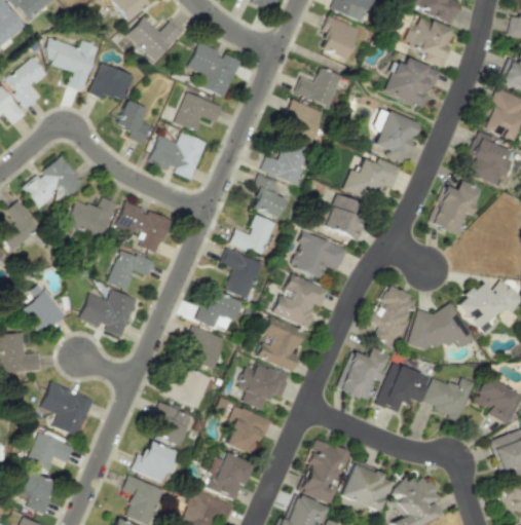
[(0,0),(0,45),(25,29),(4,0),(0,0)]
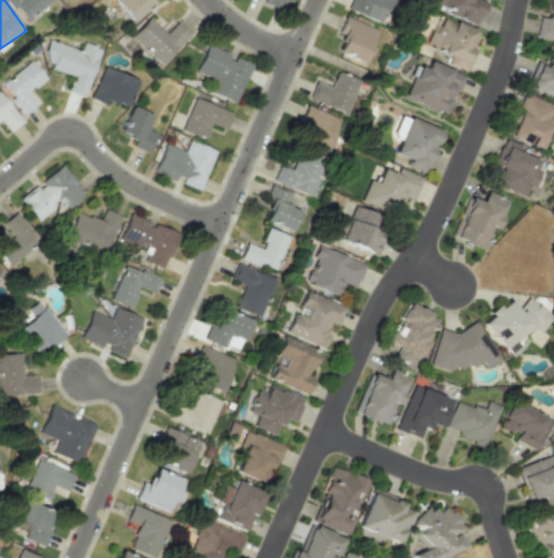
[(9,0),(30,23),(56,0),(9,0)]
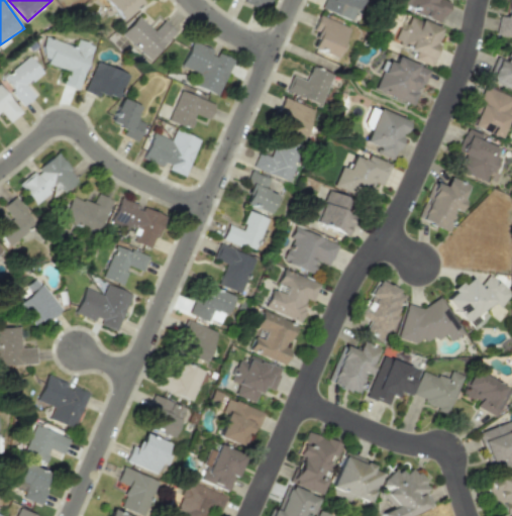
[(146,4),(142,0),(107,0),(125,21),(146,4)]
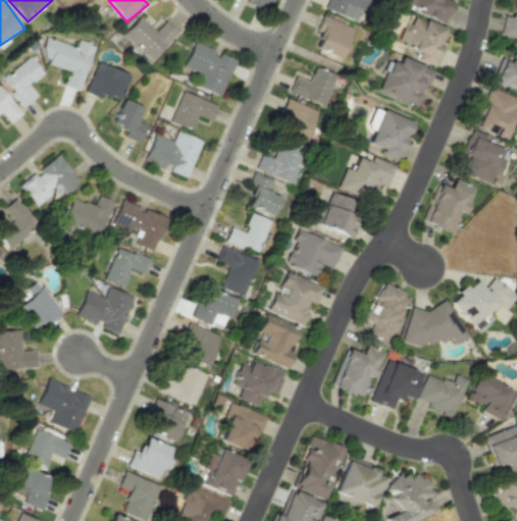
[(272,0),(244,0),(269,10),(272,0)]
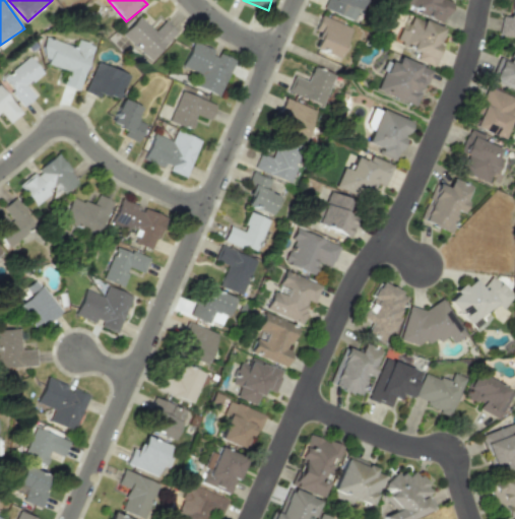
[(367,0),(330,0),(327,12),(361,21),(367,0)]
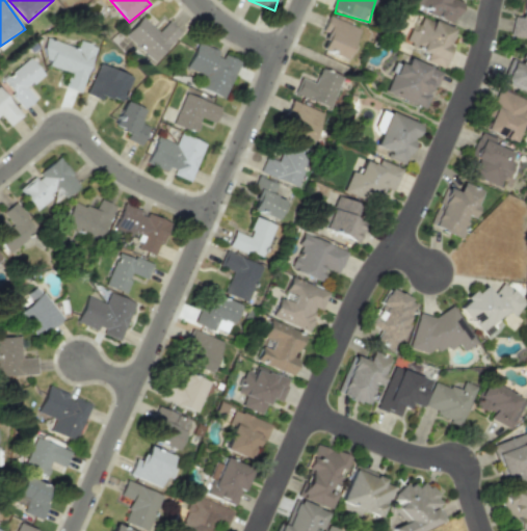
[(457,23),(465,3),(456,0),(424,0),(421,9),(457,23)]
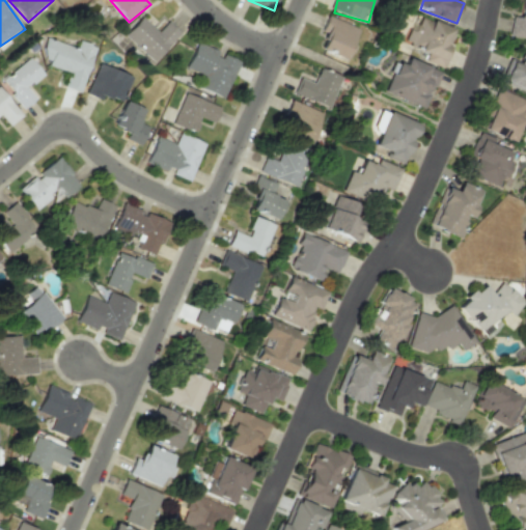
[(513,36),(525,38),(525,0),(522,19),(517,17),(513,36)]
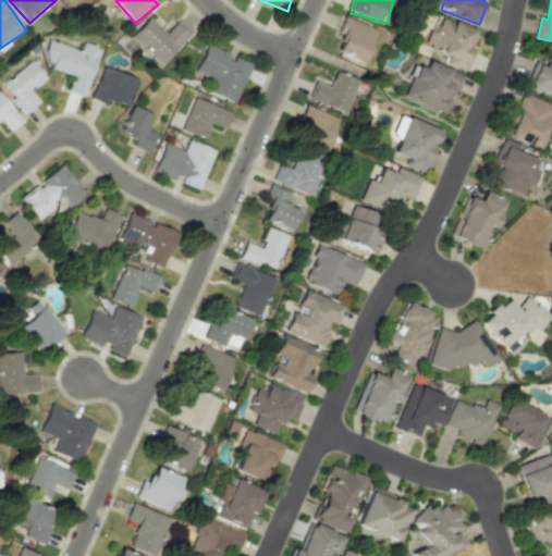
[(482,34),(441,16),(429,47),(450,57),(448,64),(466,72),(482,34)]
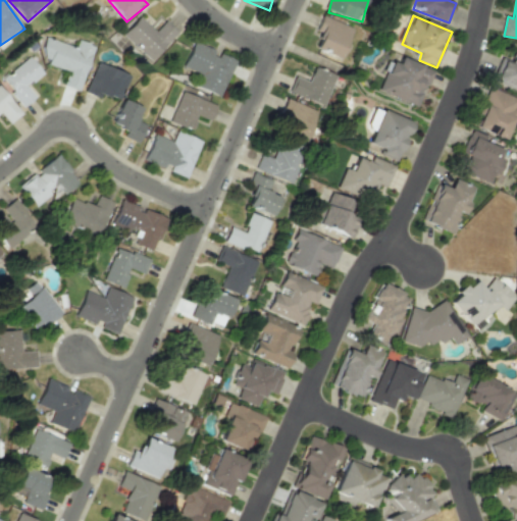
[(158,32),(143,16),(125,35),(154,61),(181,33),(168,21),(158,32)]
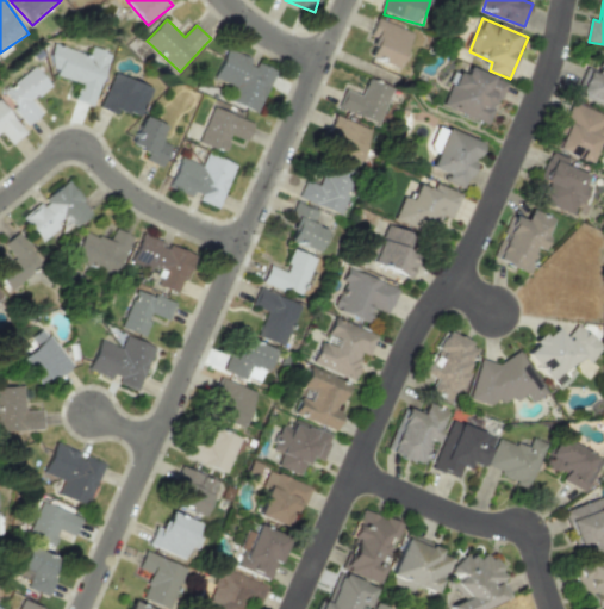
[(372,58),(403,68),(413,31),(378,20),(373,37),(378,38),(372,58)]
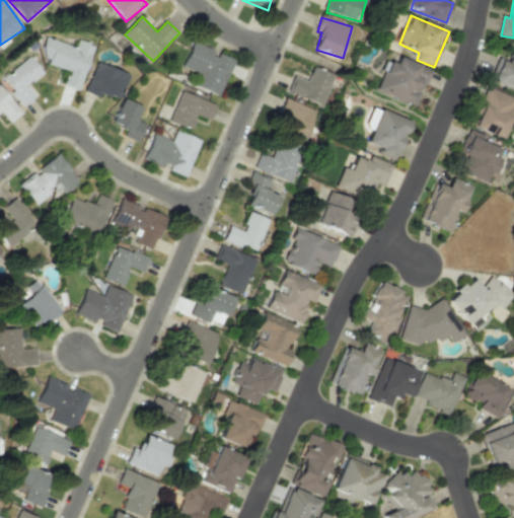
[(82,91),(95,48),(84,45),(83,50),(48,40),(42,61),(71,70),(66,86),(82,91)]
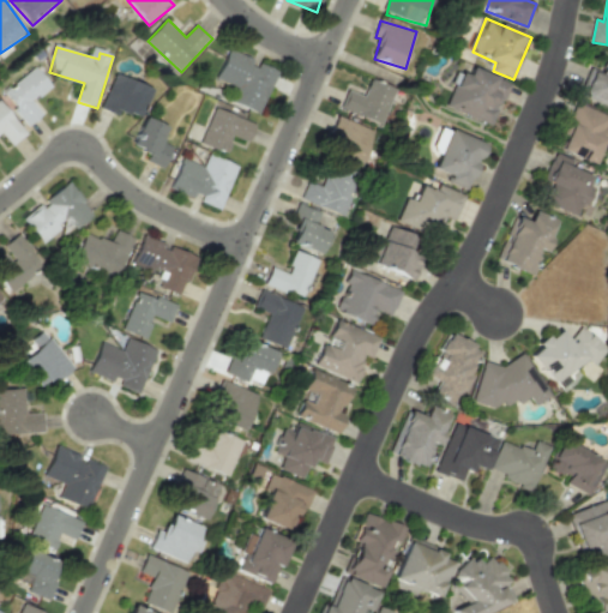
[(218,80),(240,88),(234,103),(263,114),(280,72),(254,62),(257,59),(230,49),(218,80)]
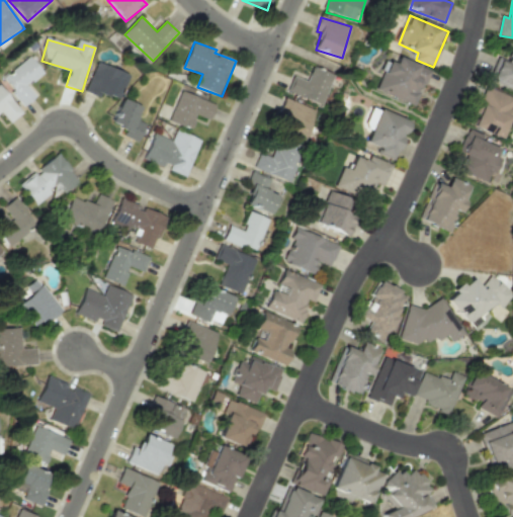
[(512,53),(508,63),(501,60),(492,81),(512,89),(512,53)]
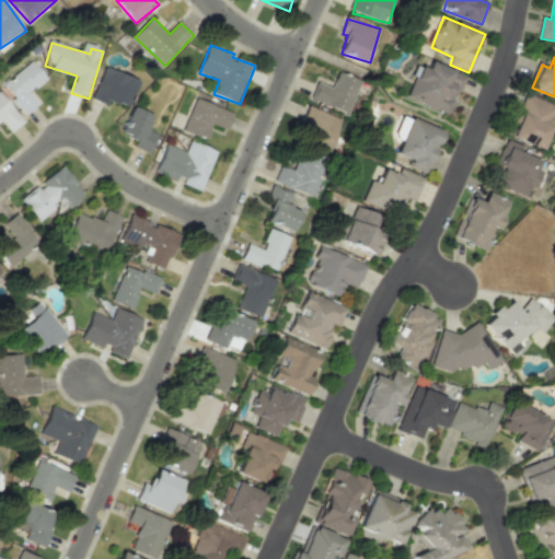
[(27,116),(42,105),(33,92),(49,80),(36,61),(4,84),(27,116)]
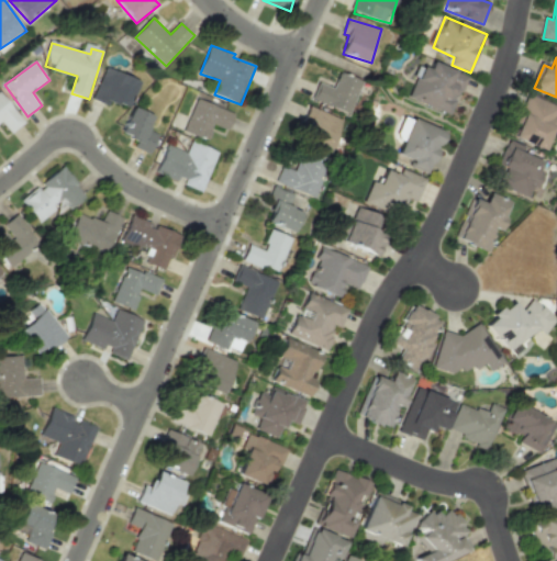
[(471,77),(434,62),(431,70),(423,67),(410,99),(452,116),(461,91),(465,92),(471,77)]
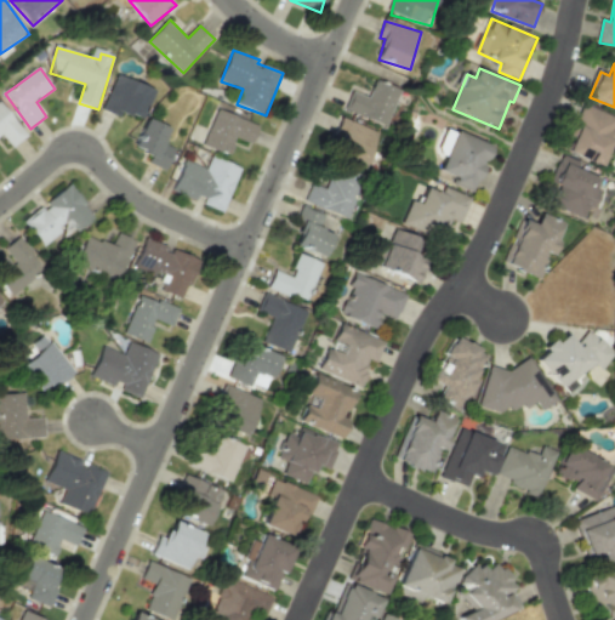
[(142,120),(155,92),(120,75),(103,111),(121,119),(125,113),(142,120)]
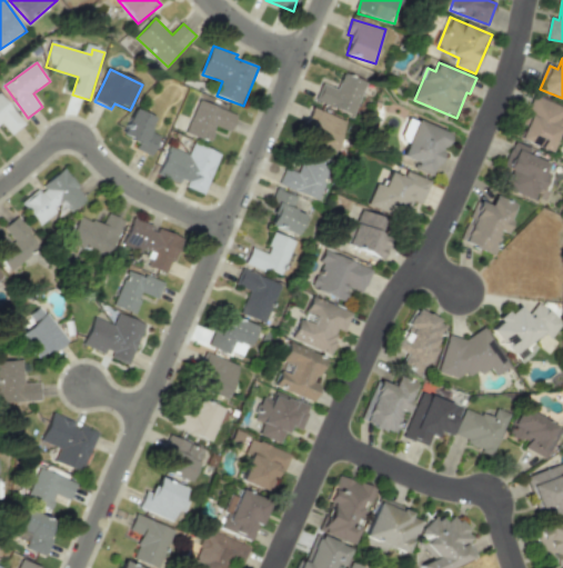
[(369,83),(345,75),(340,89),(327,85),(320,102),(357,116),(369,83)]
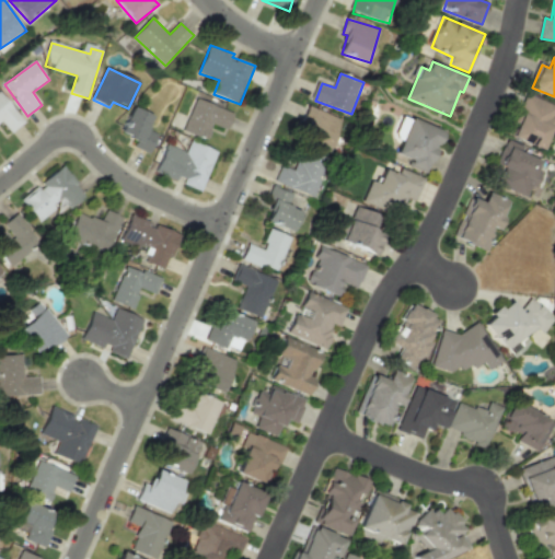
[(0,92),(0,125),(4,123),(13,134),(26,123),(2,91),(0,92)]
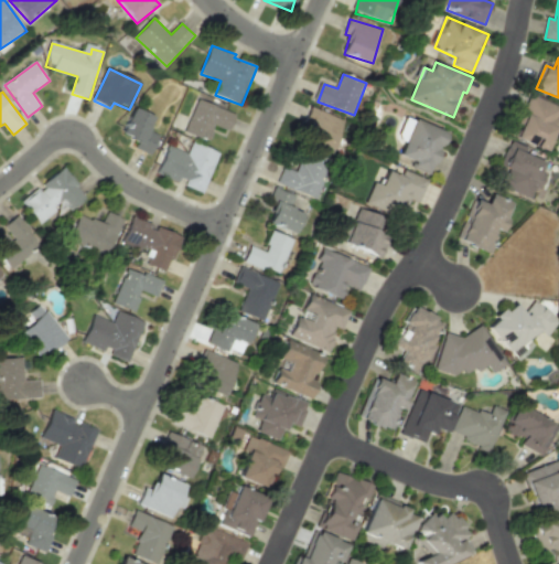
[(516,138),(548,151),(558,129),(558,105),(534,96),(516,138)]
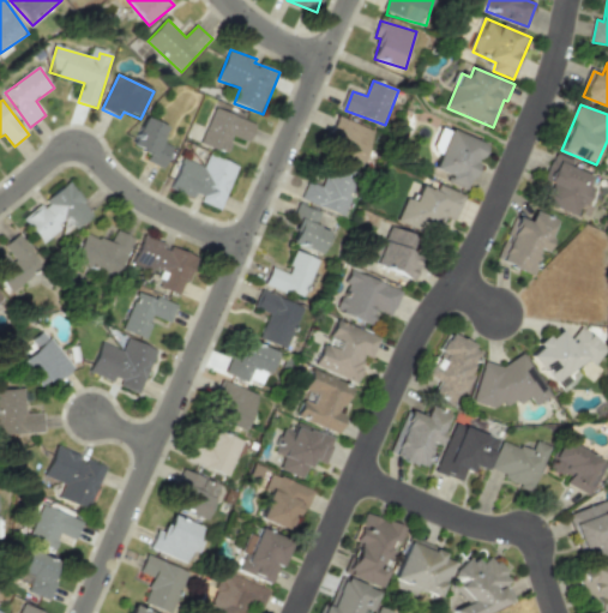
[(251,143),(258,125),(217,108),(203,144),(228,155),(235,136),(251,143)]
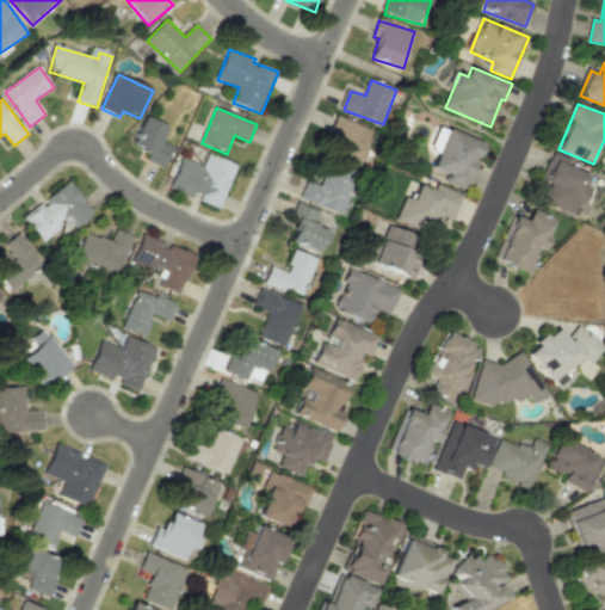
[(359,166),(375,131),(338,116),(331,134),(335,136),(328,153),(359,166)]
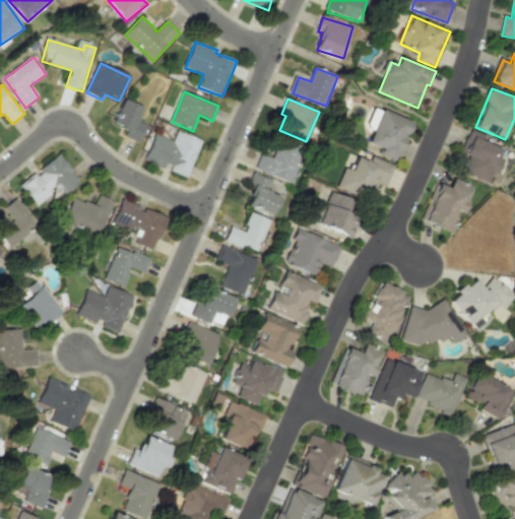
[(126,136),(140,143),(148,126),(138,121),(143,109),(124,100),(113,123),(129,130),(126,136)]
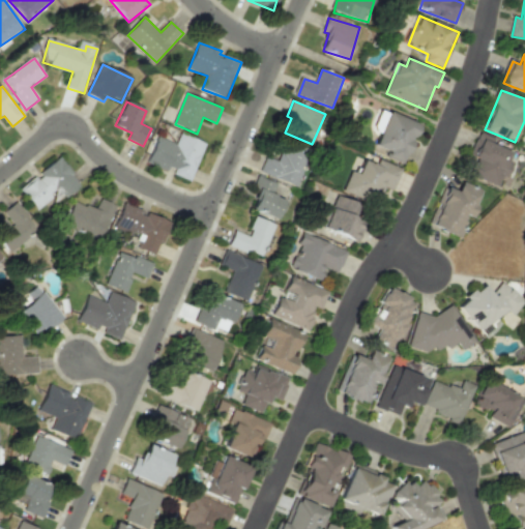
[(377,147),(390,152),(388,157),(406,165),(420,124),(389,113),(377,147)]
